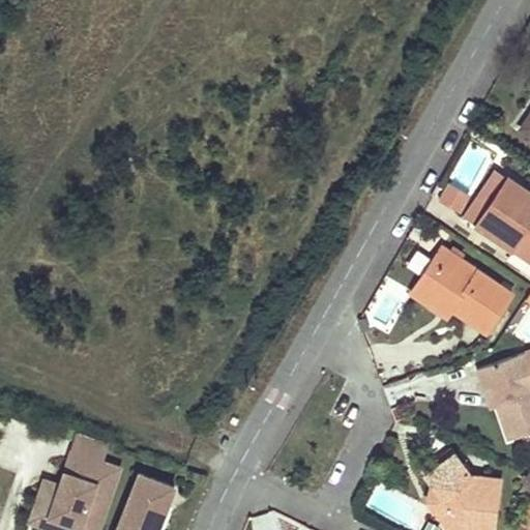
[(475,224),(507,177),(495,169),(464,216),(475,224)]
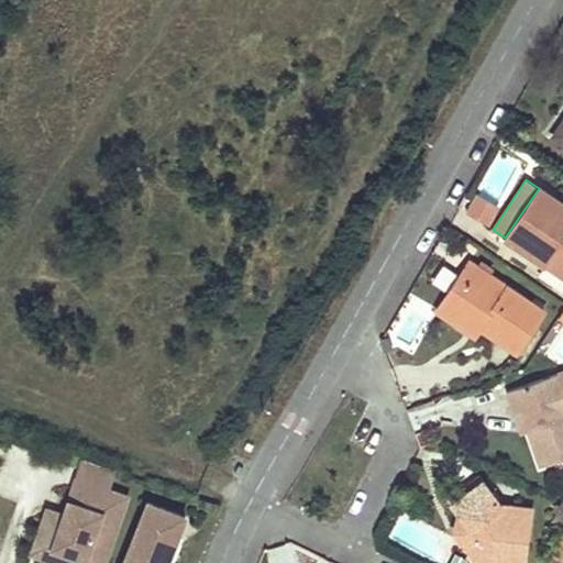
[(505,238),(523,251),(543,263),(549,255),(562,265),(562,203),(539,188),(505,238)]
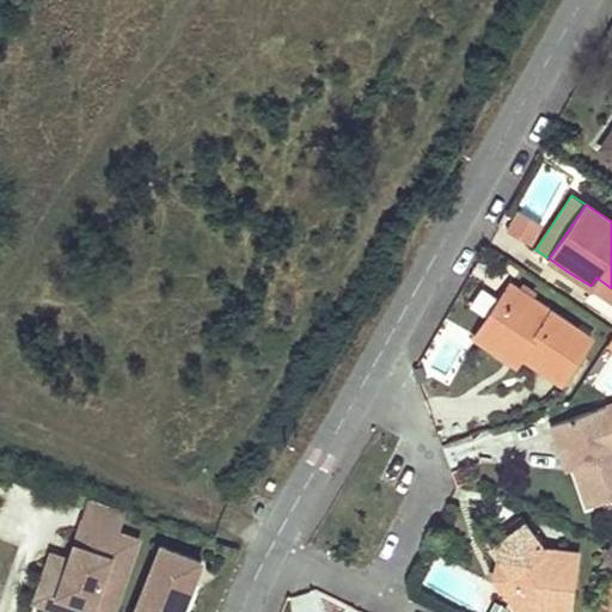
[(530,243),(542,221),(521,210),(509,231),(530,243)]
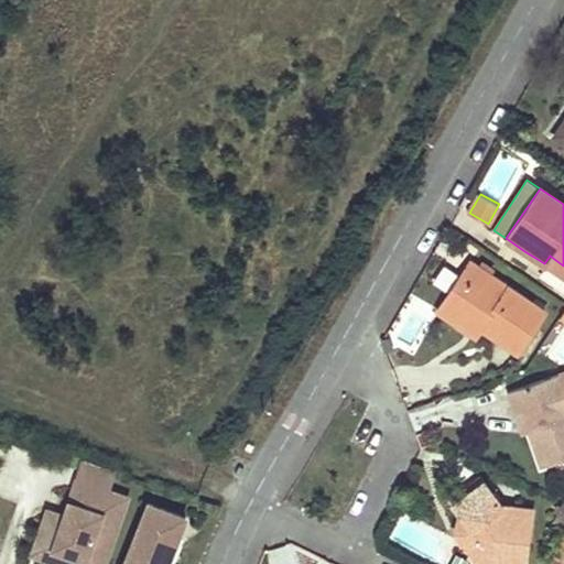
[(563,266),(550,256),(544,263),(563,277),(563,266)]
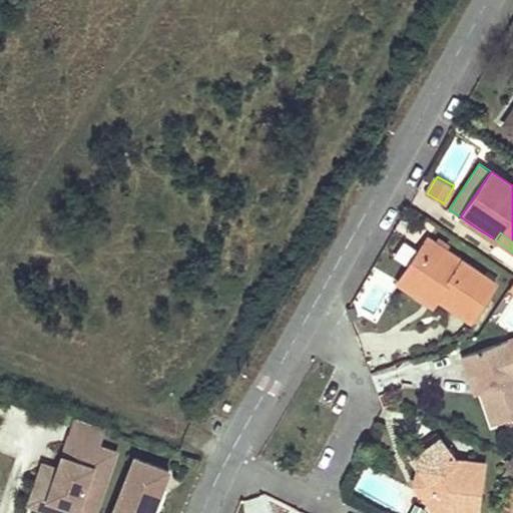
[(421,250),(437,261),(446,247),(430,236),(421,250)]
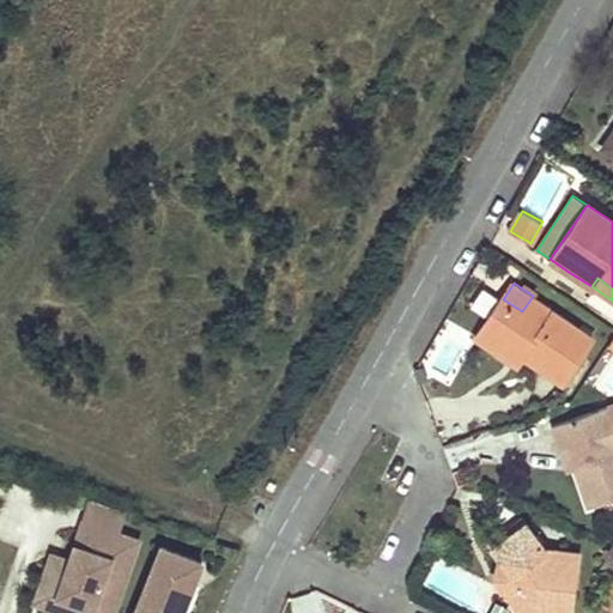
[(503,299),(490,319),(477,338),(499,351),(509,337),(528,349),(522,357),(563,383),(593,337),(533,296),(522,311),(503,299)]
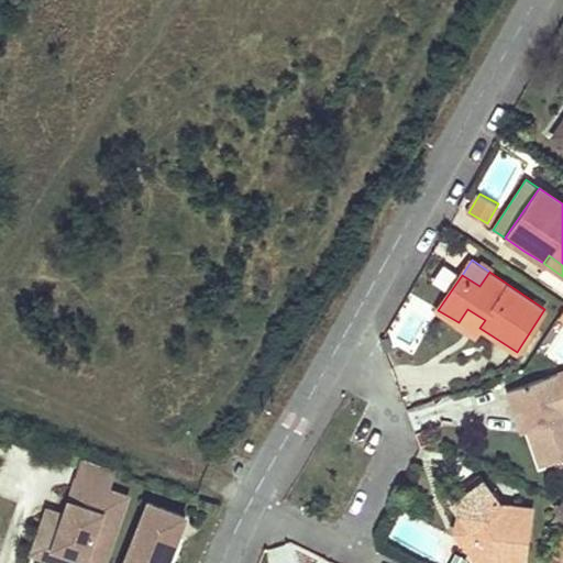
[(459,322),(475,334),(479,328),(485,320),(467,309),(459,322)]
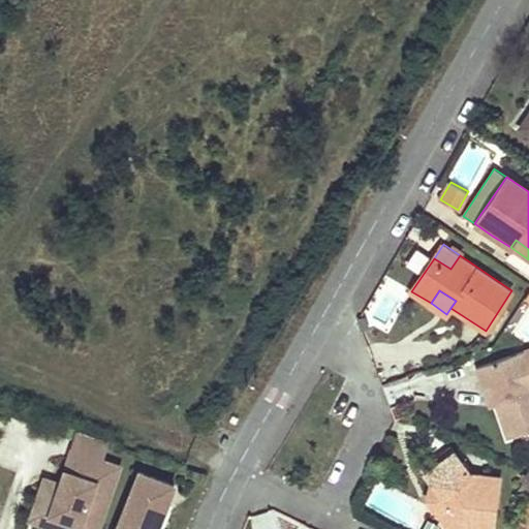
[(477,366),(485,385),(495,382),(502,404),(497,406),(508,439),(528,431),(528,362),(525,349),(477,366)]
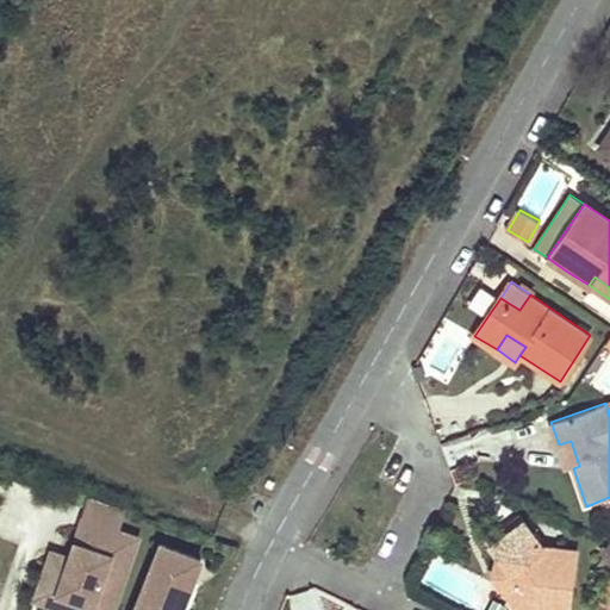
[(559,444),(567,470),(573,468),(579,466),(571,441),(559,444)]
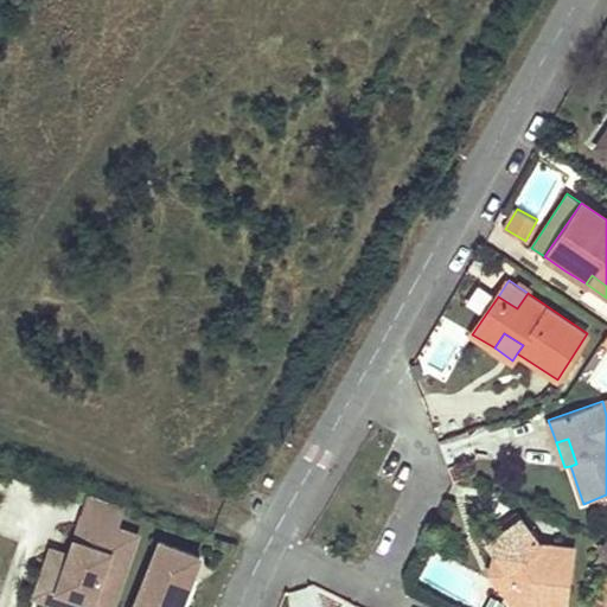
[(132,513),(95,502),(81,548),(88,550),(83,564),(76,562),(58,556),(49,585),(68,590),(61,606),(101,606),(103,602),(120,606),(122,606),(148,528),(129,522),(132,513)]
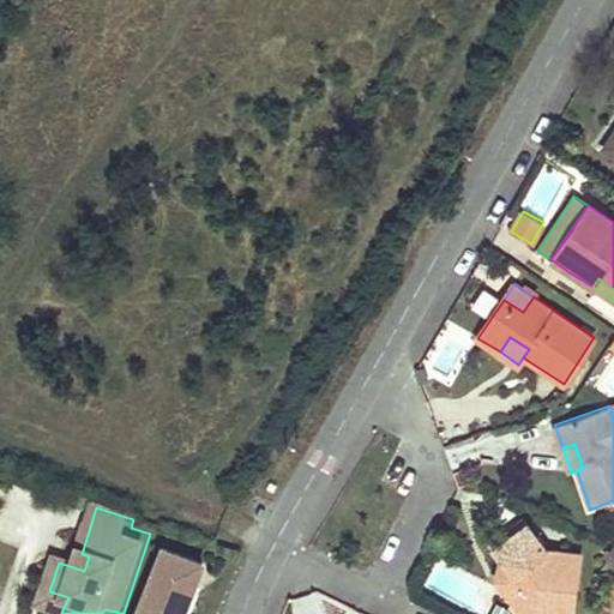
[(503,559),(512,573),(509,595),(523,613),(572,613),(581,554),(545,548),(524,518),(491,542),(503,559)]
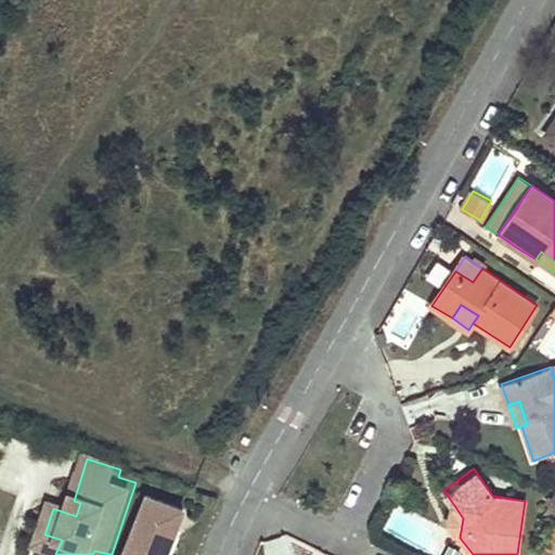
[(554,492),(543,514),(554,519),(554,492)]
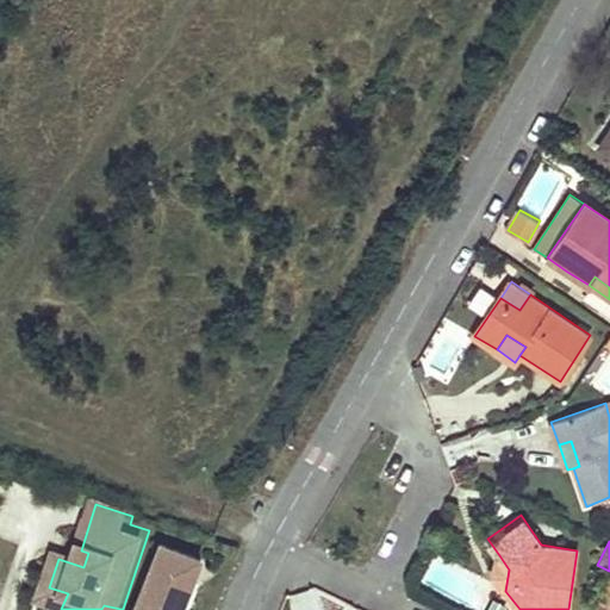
[(209,565),(167,549),(159,572),(165,574),(159,591),(153,589),(144,609),(191,609),(194,604),(188,602),(194,586),(200,587),(209,565)]
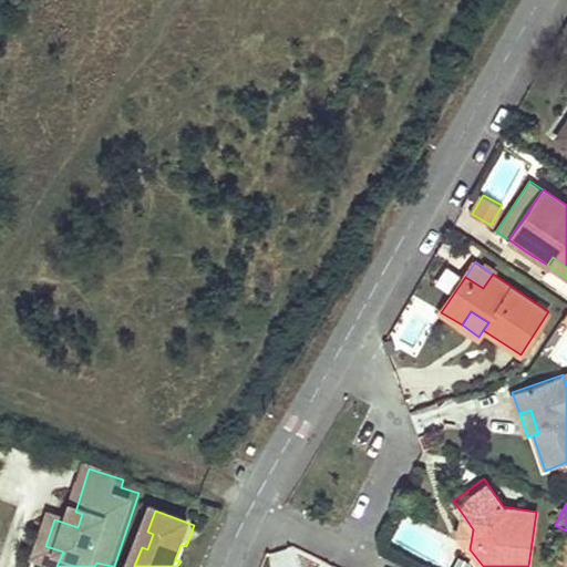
[(82,514),(75,512),(71,525),(78,527),(82,514)]
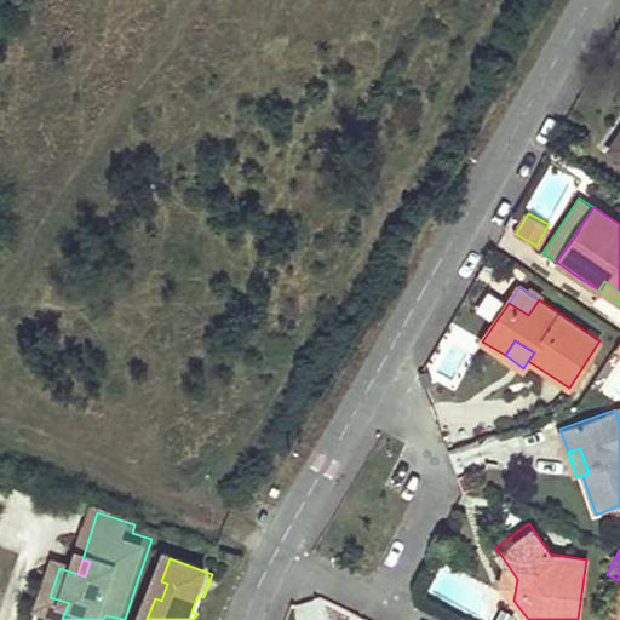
[(507,564),(501,585),(514,601),(517,579),(507,564)]
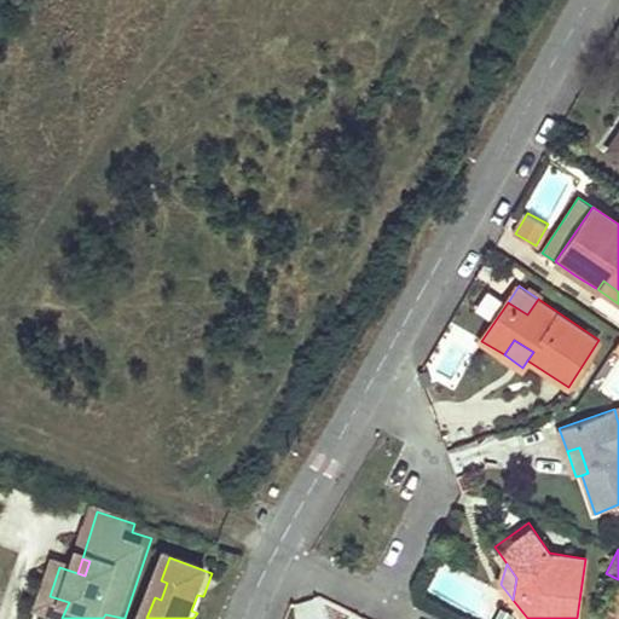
[(161,580),(155,597),(161,600),(167,583),(161,580)]
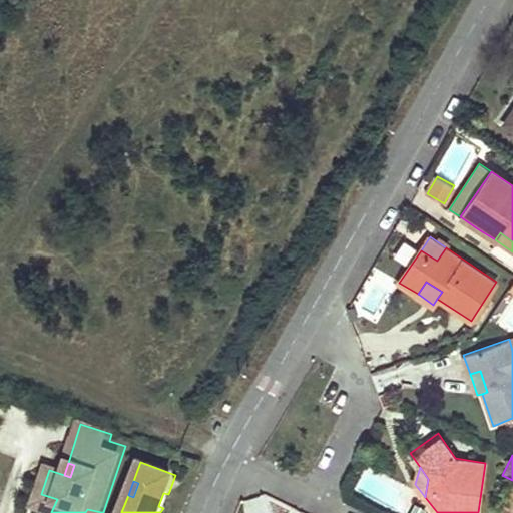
[(512,484),(509,493),(503,504),(512,508),(512,484)]
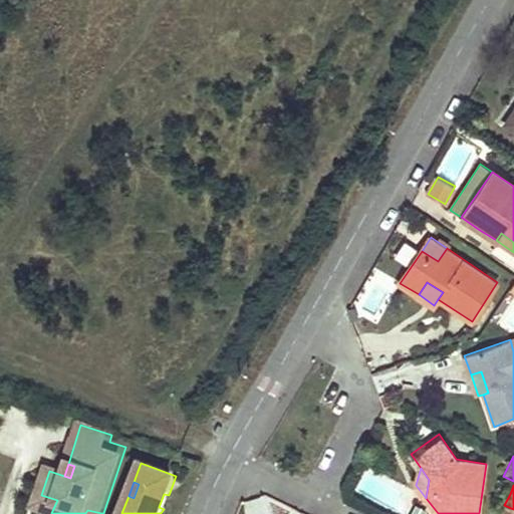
[(164,494),(159,507),(164,509),(169,495),(164,494)]
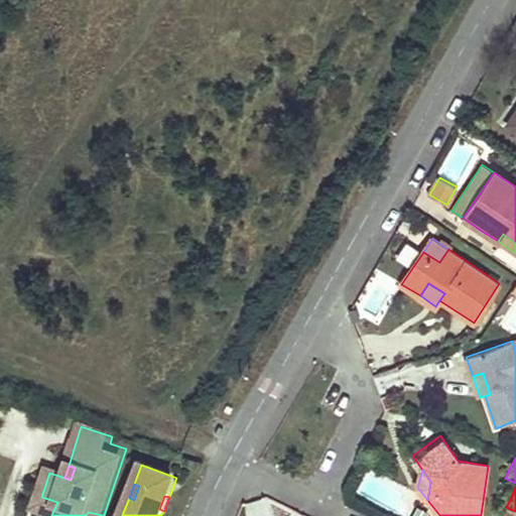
[(36,513),(43,515),(51,515),(57,502),(41,497),(36,513)]
